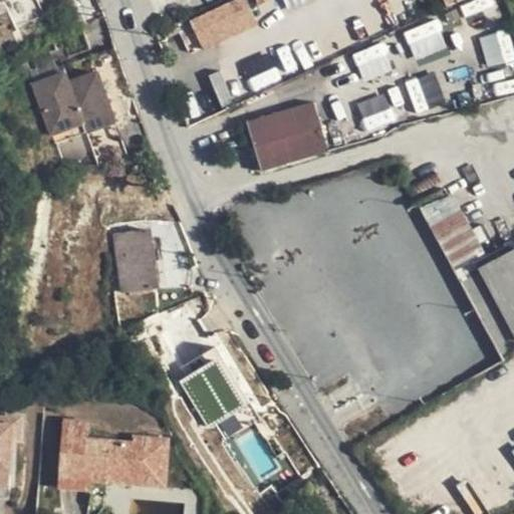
[(249,0),(229,0),(191,19),(206,50),(261,24),(249,0)]
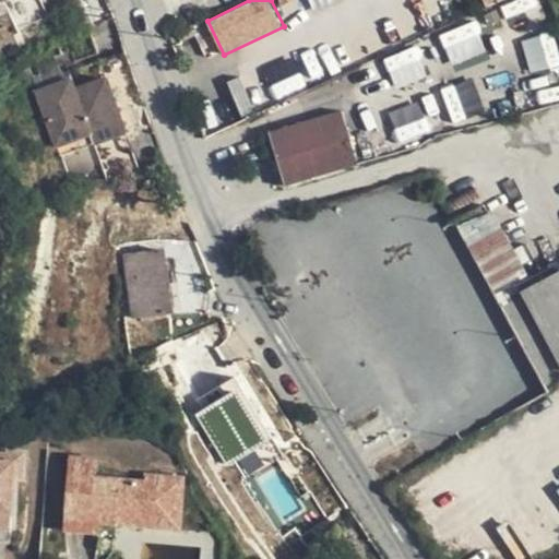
[(54,48),(60,67),(94,54),(86,35),(54,48)]
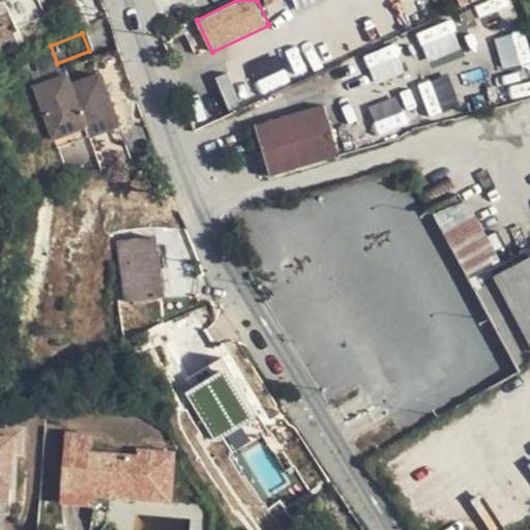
[(60,70),(63,78),(67,88),(98,77),(92,58),(60,70)]
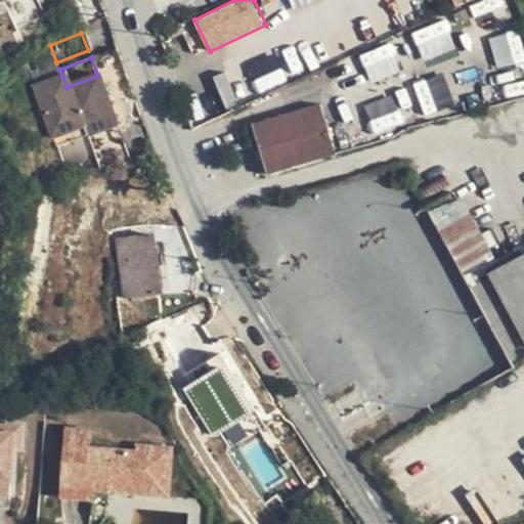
[(85,136),(116,125),(97,76),(67,87),(85,136)]
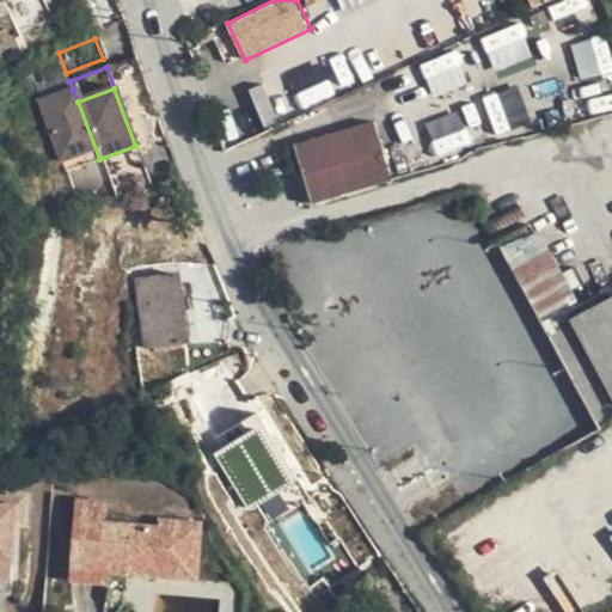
[(37,104),(42,116),(78,102),(73,90),(37,104)]
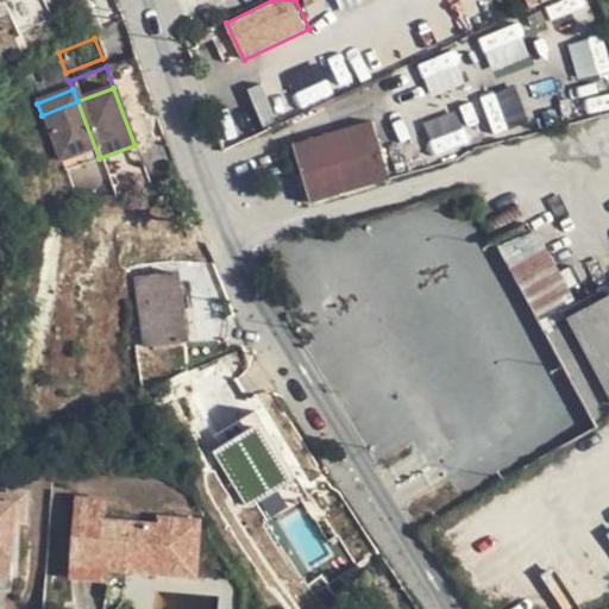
[(77,101),(42,115),(63,173),(99,158),(77,101)]
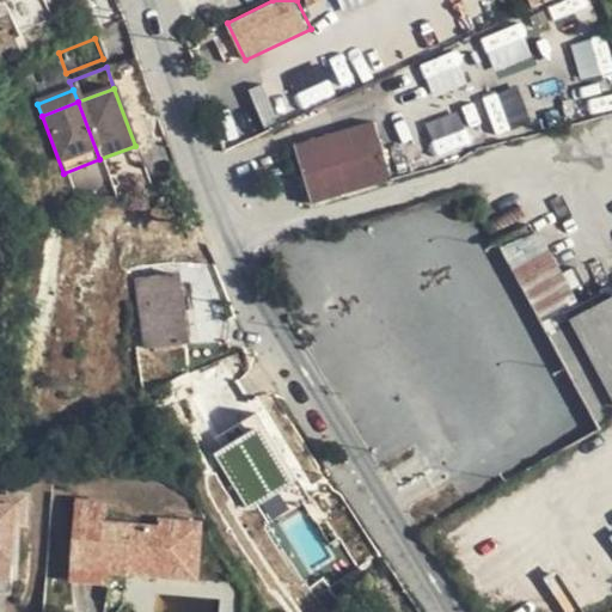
[(459,112),(427,121),(435,151),(467,142),(459,112)]
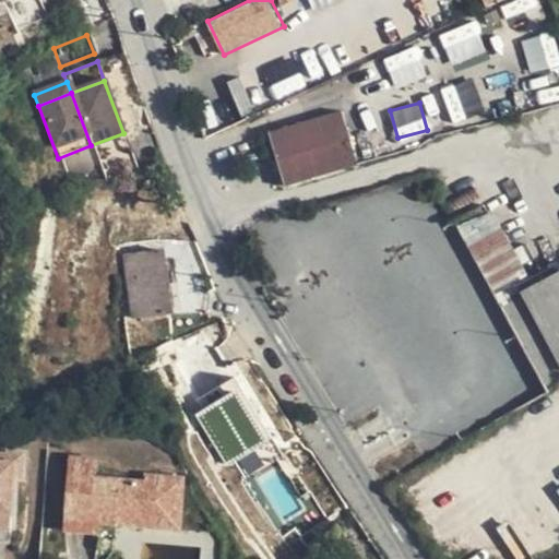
[(356,165),(343,111),(269,132),(285,187),(356,165)]
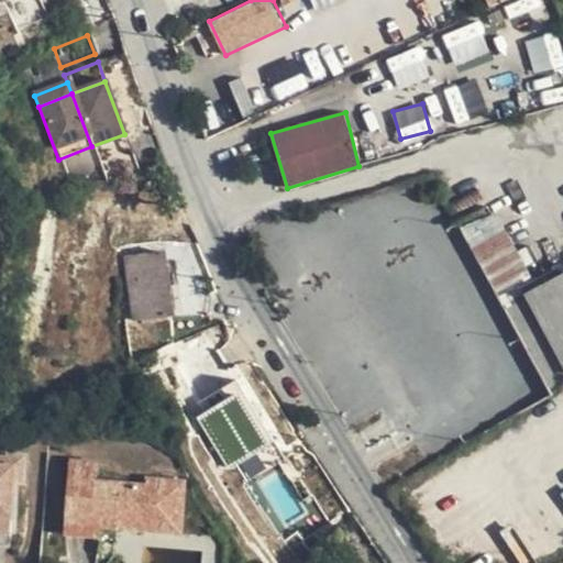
[(489,205),(457,222),(549,390),(562,381),(562,264),(531,280),(489,205)]
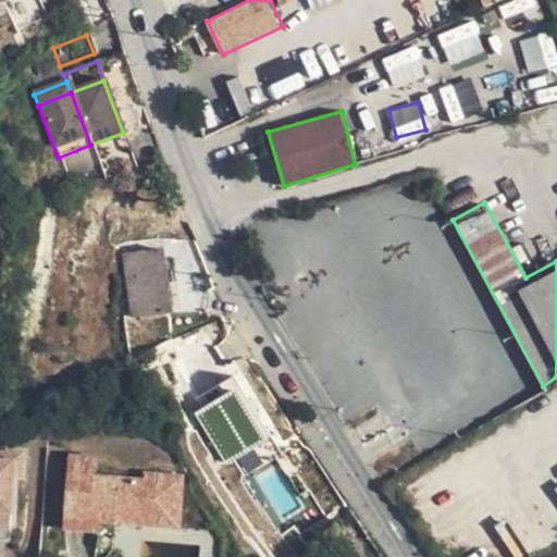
[(134,317),(173,310),(162,247),(122,254),(134,317)]
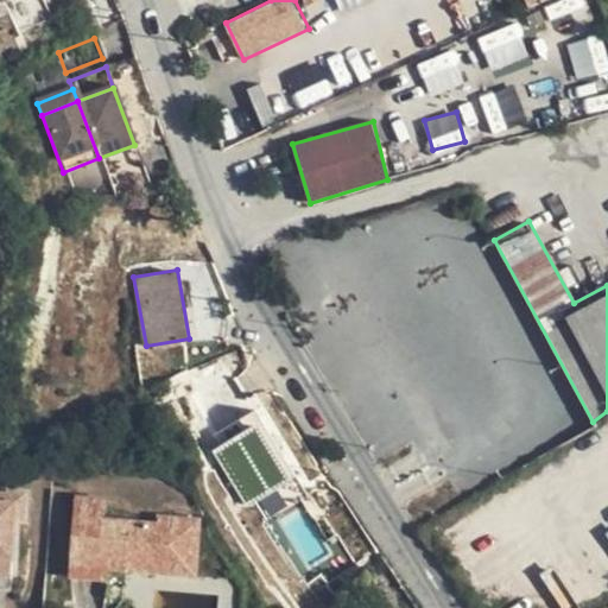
[(0,576),(19,576),(17,489),(0,489),(0,576)]
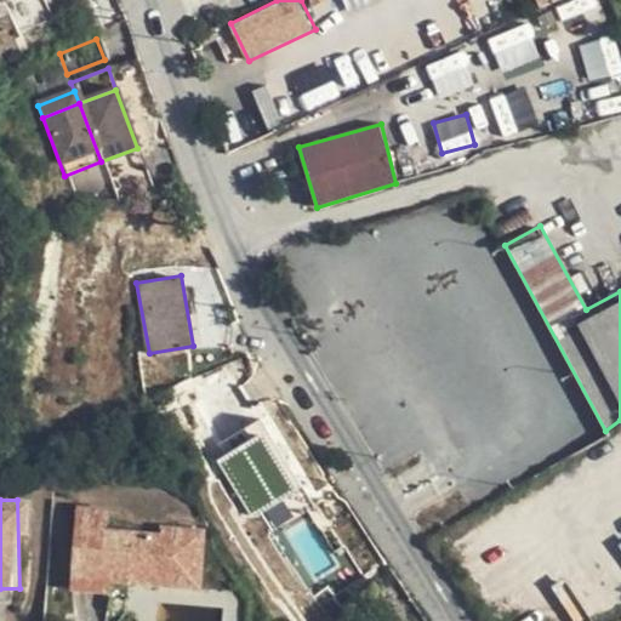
[(72,587),(100,591),(101,568),(103,512),(81,508),(72,587)]
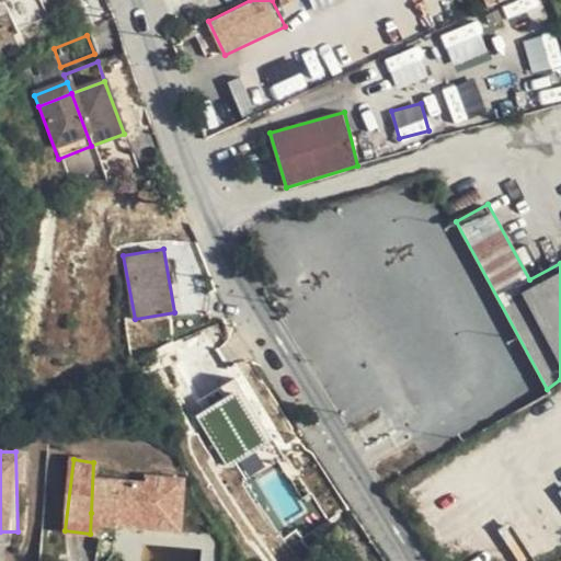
[(169,502),(182,504),(183,501),(150,479),(149,485),(102,480),(102,464),(93,462),(91,513),(109,524),(144,528),(145,515),(168,518),(169,502)]
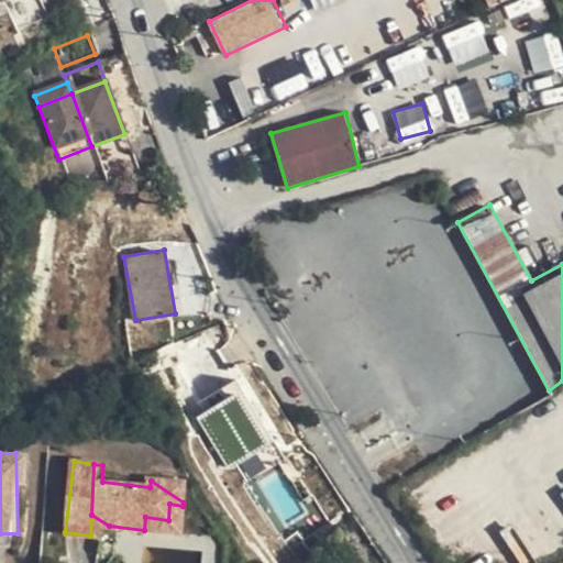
[(151,478),(151,481),(184,503),(186,504),(188,484),(151,478)]
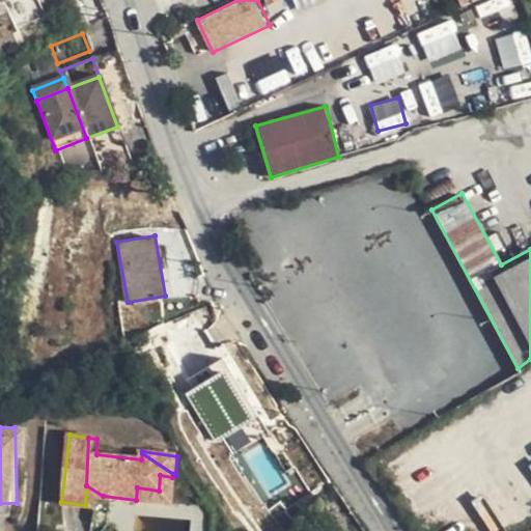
[(168,504),(172,477),(160,475),(159,491),(137,487),(136,500),(168,504)]
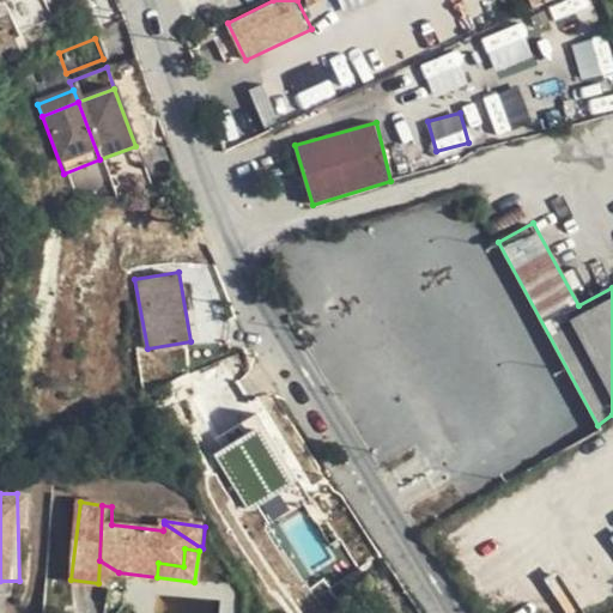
[(110,571),(119,572),(99,560),(98,583),(109,584),(110,571)]
